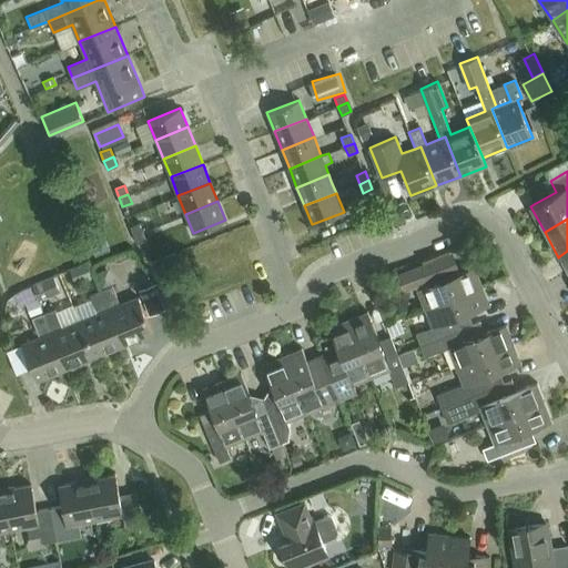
[(133,234),(143,231),(140,222),(130,226),(133,234)]
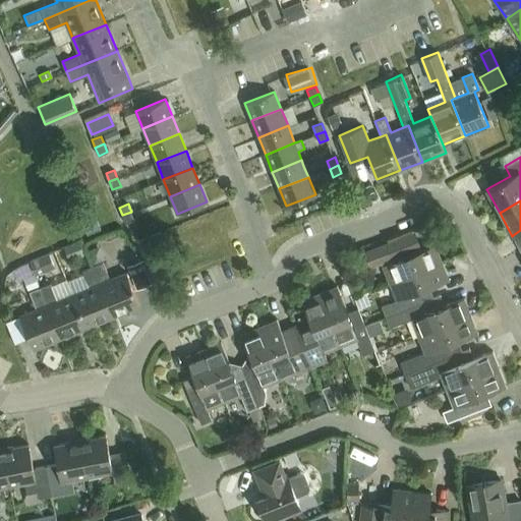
[(131,212),(122,215),(126,223),(134,220),(131,212)]
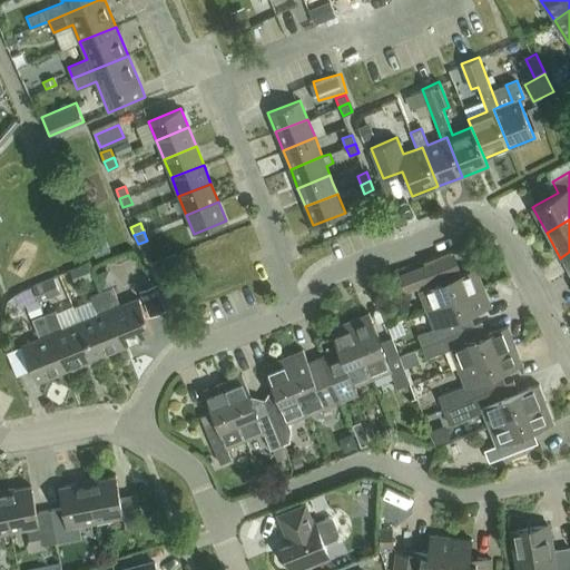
[(95,256),(110,251),(105,237),(90,243),(95,256)]
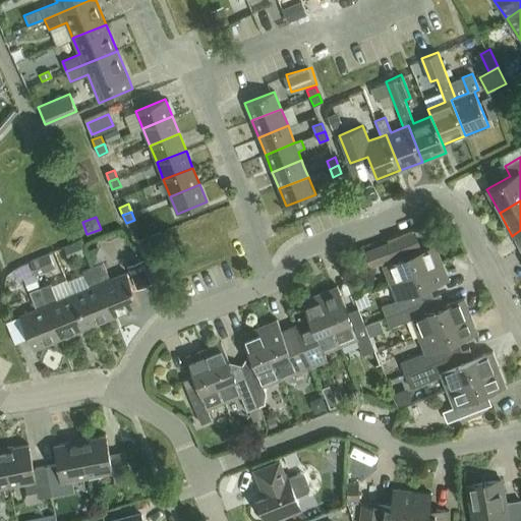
[(389,283),(443,262),(436,243),(422,248),(415,231),(364,251),(369,267),(381,263),(389,283)]
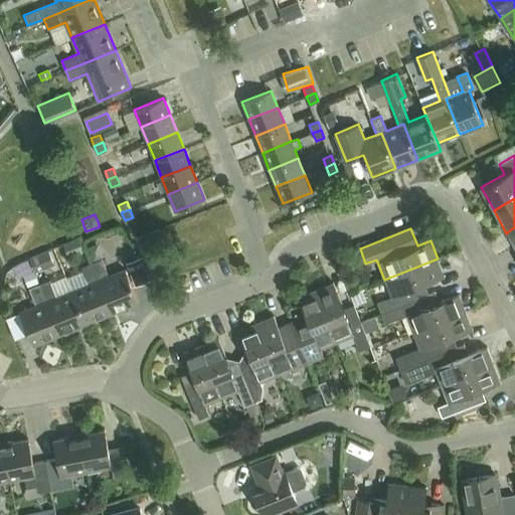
[(80,250),(74,237),(60,243),(66,256),(80,250)]
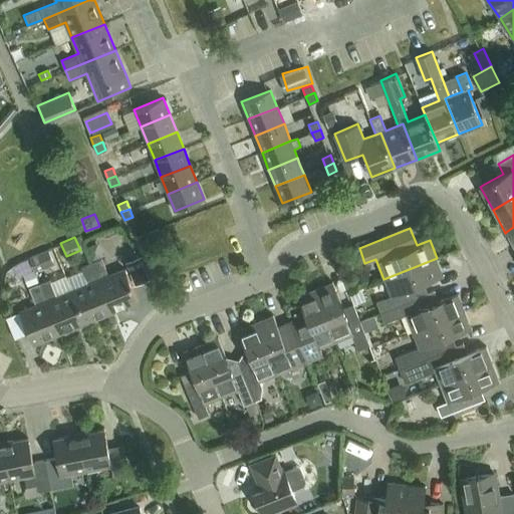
[(51,263),(46,250),(27,257),(28,259),(32,271),(51,263)]
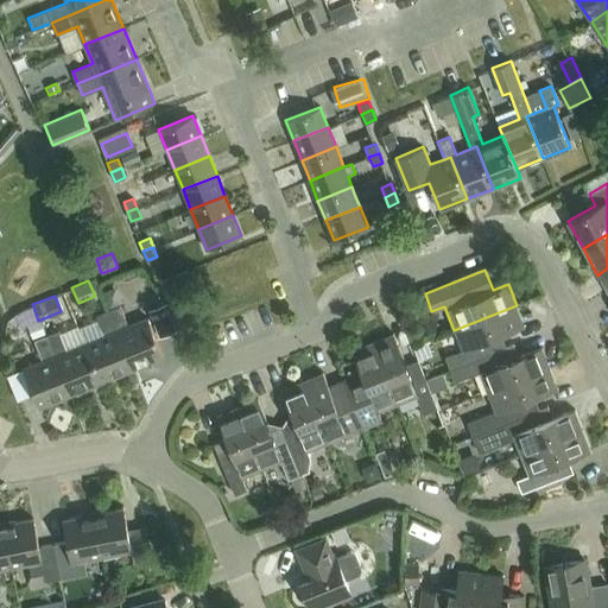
[(176,330),(165,304),(149,310),(160,337),(176,330)]
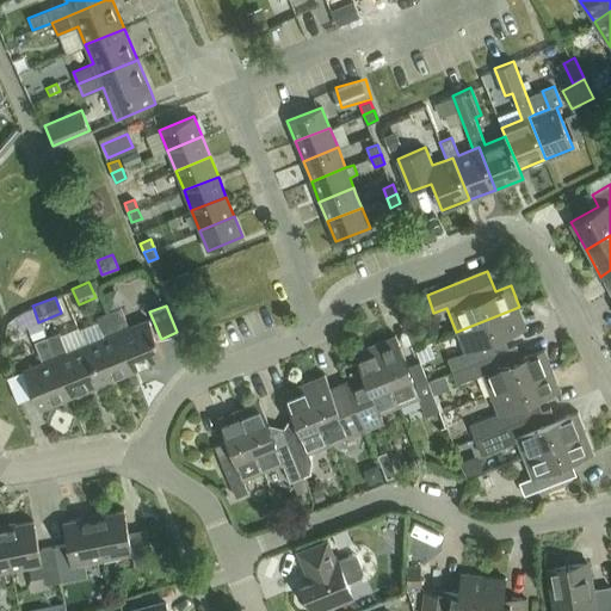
[(109,312),(133,371),(164,358),(148,319),(129,327),(121,307),(109,312)]
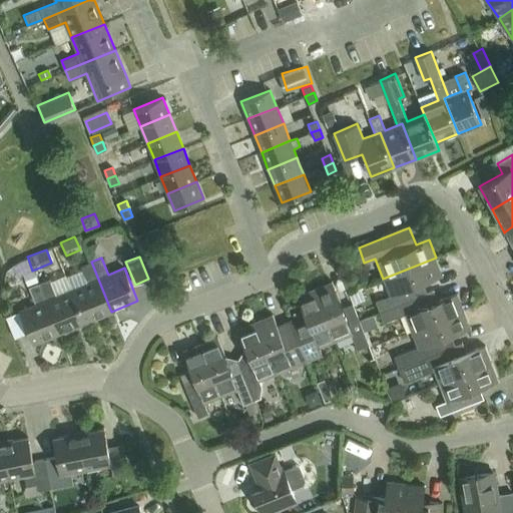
[(436,258),(383,279),(390,296),(375,302),(380,312),(419,296),(415,286),(443,275),(436,258)]
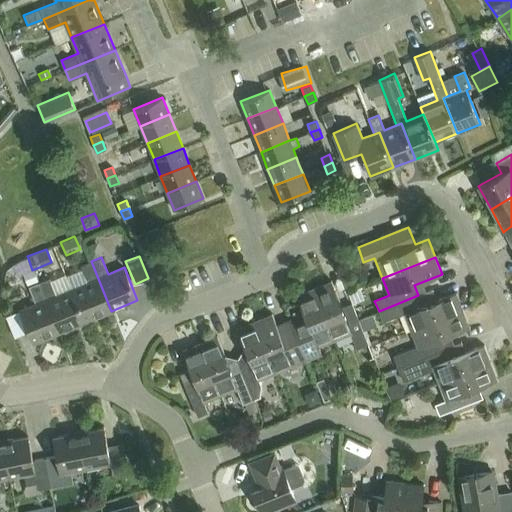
[(21,261),(13,267),(17,277),(23,275),(23,274),(32,270),(28,258),(21,261)]
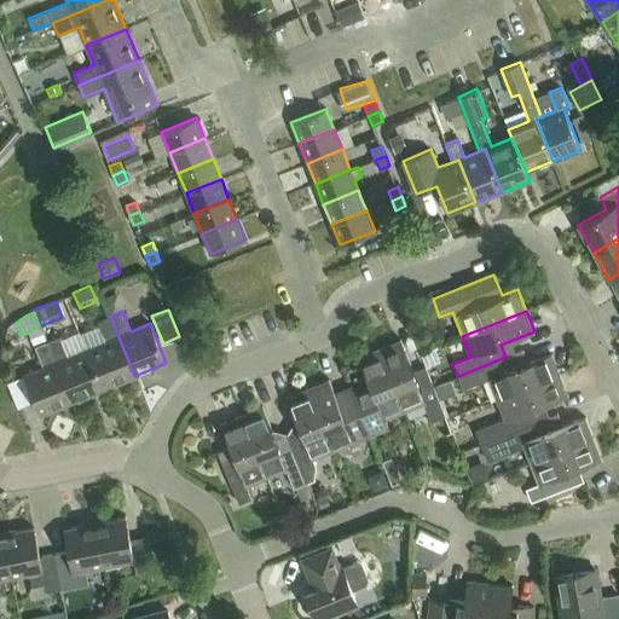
[(103,388),(134,376),(110,316),(98,320),(106,341),(87,350),(103,388)]
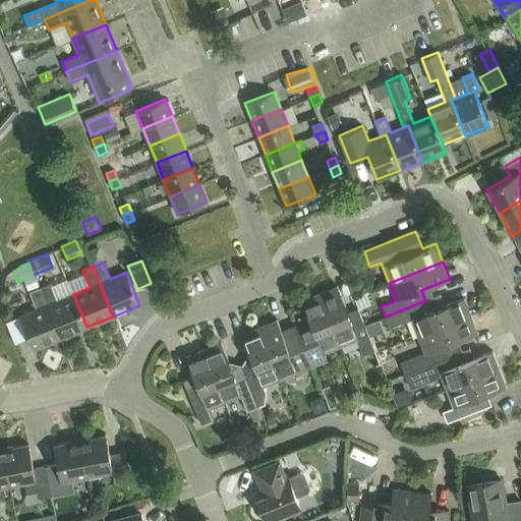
[(60,338),(87,327),(73,294),(57,300),(50,283),(40,287),(60,338)]
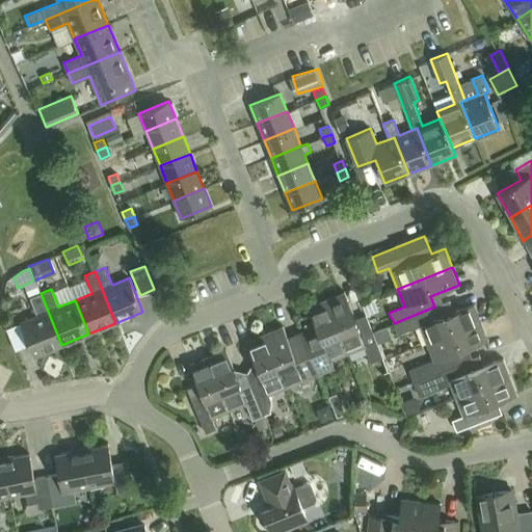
[(325,298),(347,353),(362,347),(368,362),(379,357),(364,317),(355,320),(344,291),(325,298)]
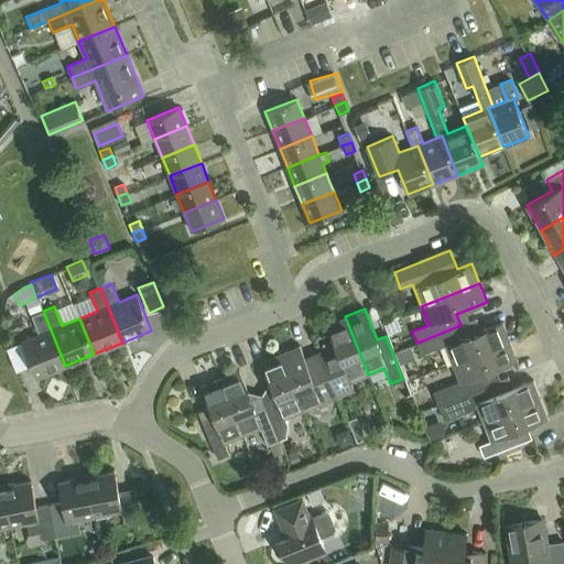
[(65,366),(43,311),(23,320),(26,328),(18,333),(36,378),(65,366)]
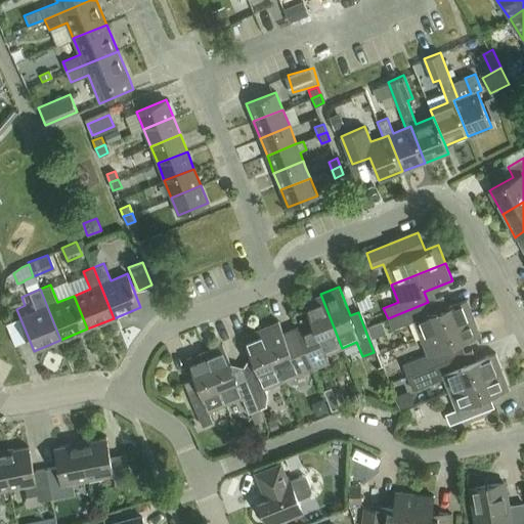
[(342,348),(320,294),(303,301),(309,316),(299,320),(301,325),(297,326),(301,336),(310,360),(342,348)]
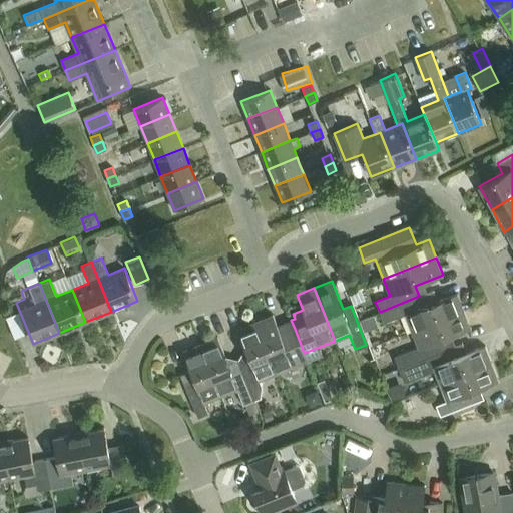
[(404,314),(411,331),(464,310),(457,293),(429,304),(425,294),(419,296),(380,312),(384,322),(404,314)]
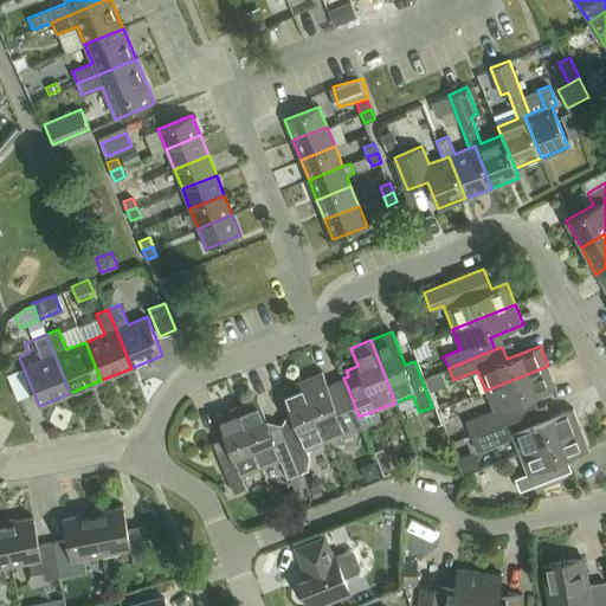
[(548,366),(485,391),(494,411),(468,421),(472,434),(521,414),(516,403),(556,387),(548,366)]
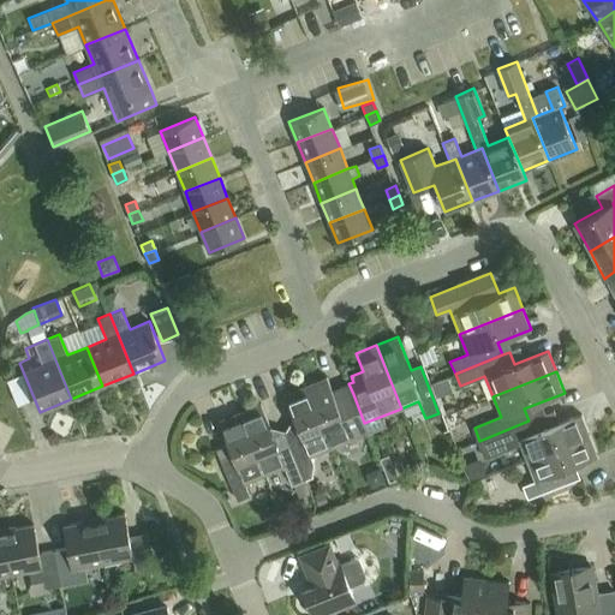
[(305,384),(330,448),(368,433),(351,389),(334,395),(327,376),(305,384)]
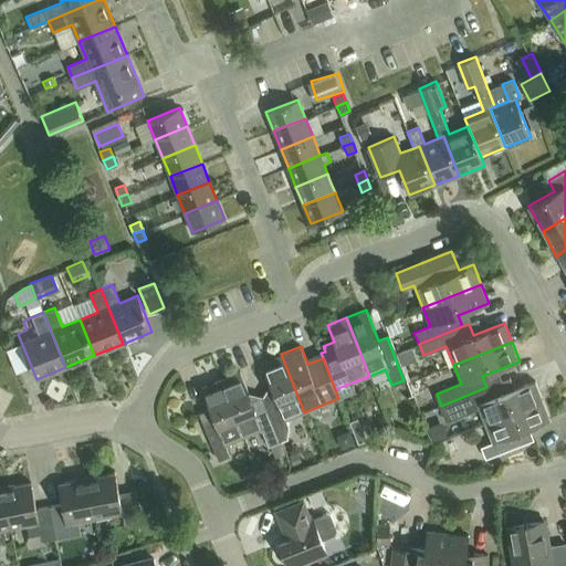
[(286,420),(304,412),(281,354),(262,362),(274,392),(263,397),(281,441),(287,438),(289,426),(286,420)]
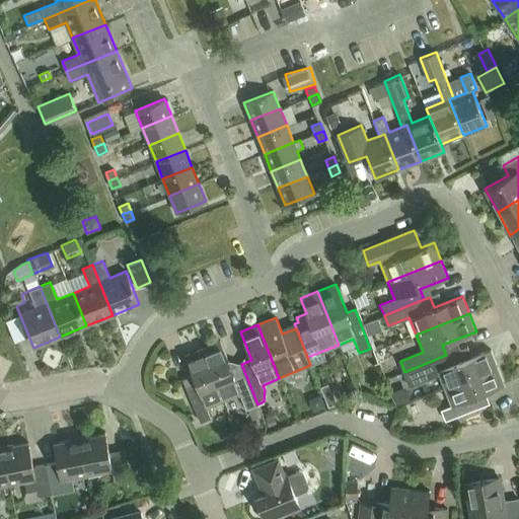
[(257,404),(241,364),(231,368),(220,340),(202,347),(224,400),(240,394),(246,409),(257,404)]
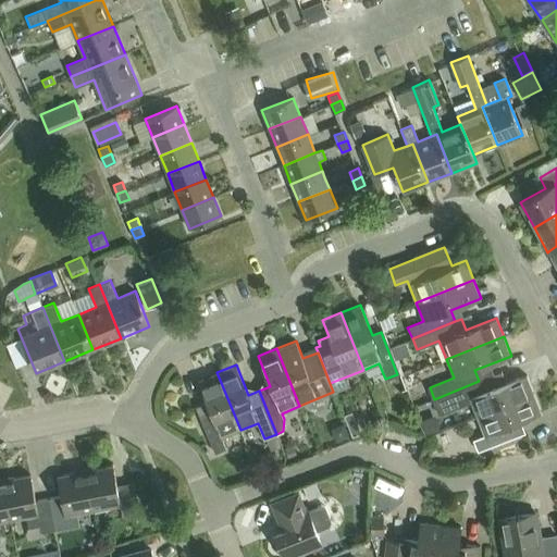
[(471,401),(477,417),(534,394),(527,374),(506,383),(502,371),(479,381),(434,399),(441,413),(471,401)]
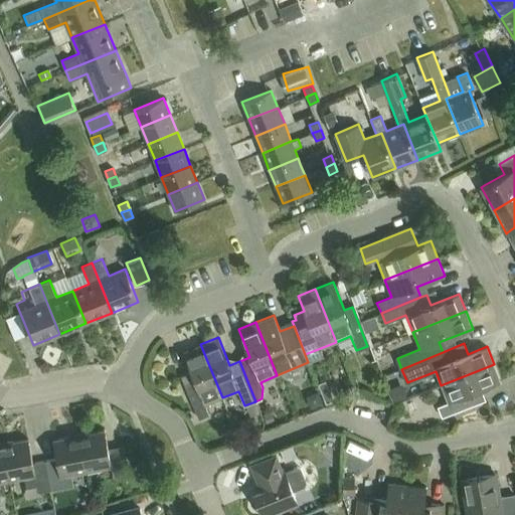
[(204,404),(222,397),(200,344),(183,352),(195,381),(184,385),(198,418),(208,414),(204,404)]
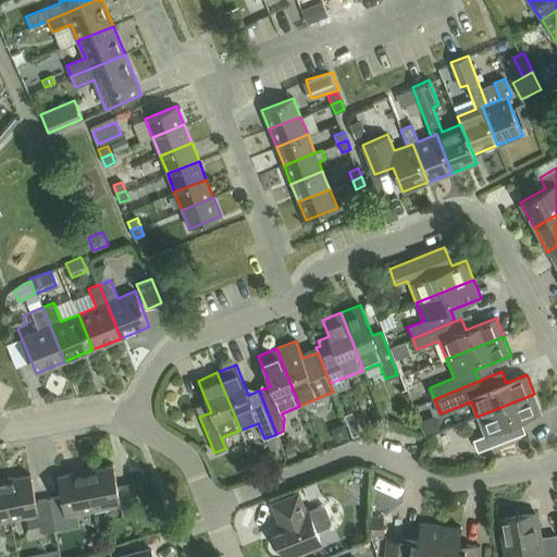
[(542,412),(534,394),(477,417),(484,435),(473,440),(478,450),(517,435),(512,424),(542,412)]
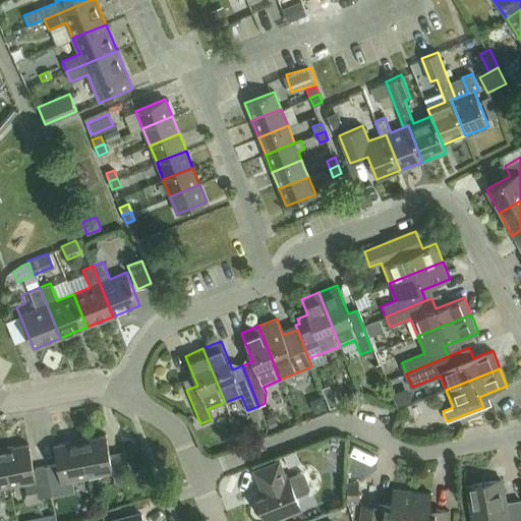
[(80,441),(87,476),(112,471),(115,483),(127,480),(121,451),(109,454),(106,436),(80,441)]
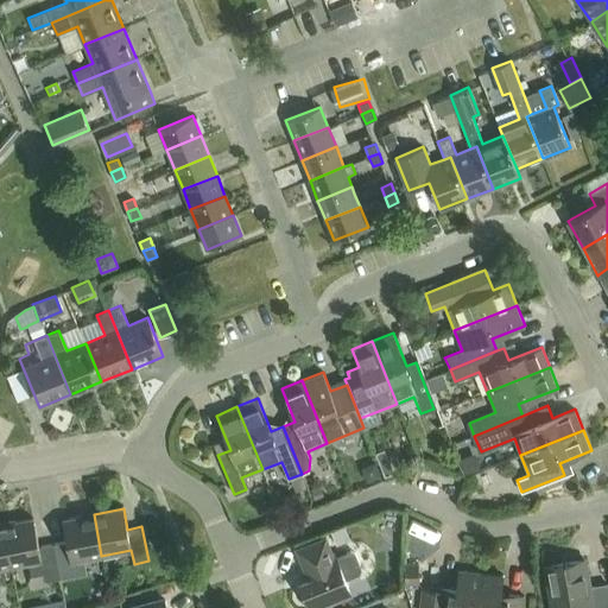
[(87,572),(84,559),(101,556),(94,514),(63,520),(68,542),(54,544),(59,578),(75,575),(74,575),(87,572)]
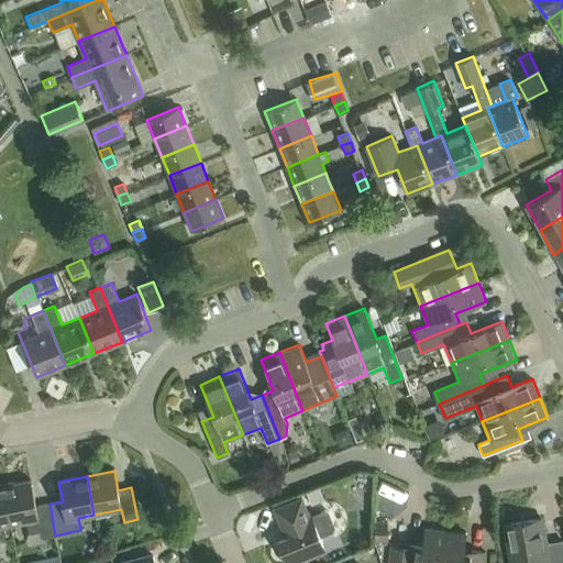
[(55,536),(50,504),(36,506),(31,481),(3,485),(10,525),(26,521),(30,533),(41,531),(42,538),(55,536)]
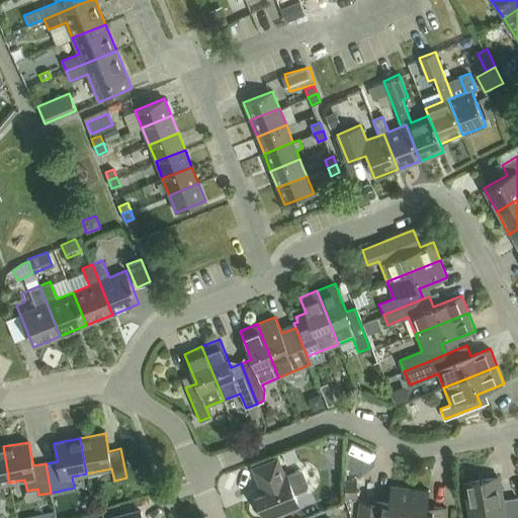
[(0,484),(9,483),(3,446),(0,446),(0,484)]
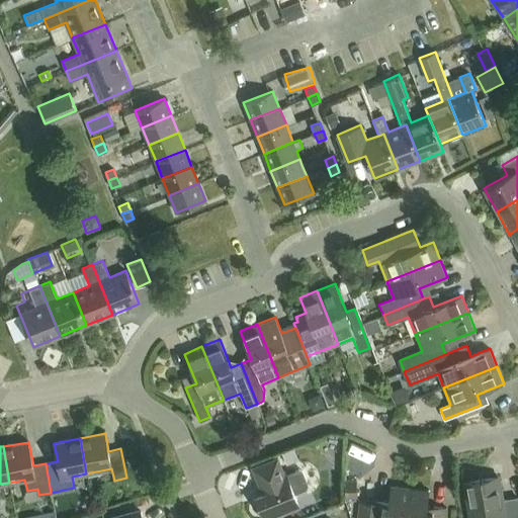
[(263,517),(269,517),(299,506),(294,494),(307,489),(308,485),(303,471),(298,469),(286,475),(285,471),(283,471),(278,458),(253,467),(259,483),(263,482),(267,492),(255,497),(263,517)]
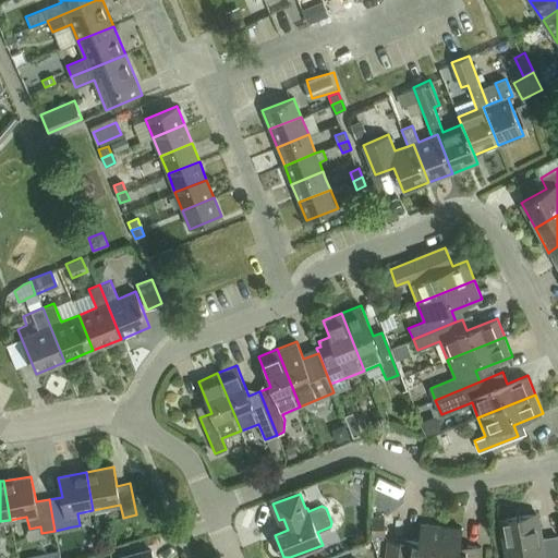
[(557,557),(557,541),(557,536),(541,538),(536,513),(500,520),(506,557),(557,557)]
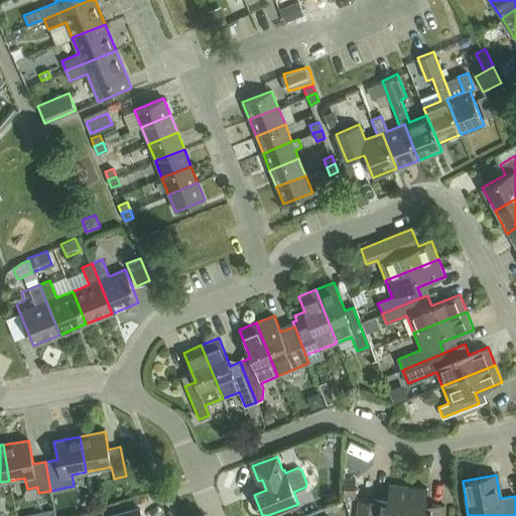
[(344,496),(356,495),(355,479),(343,480),(344,496)]
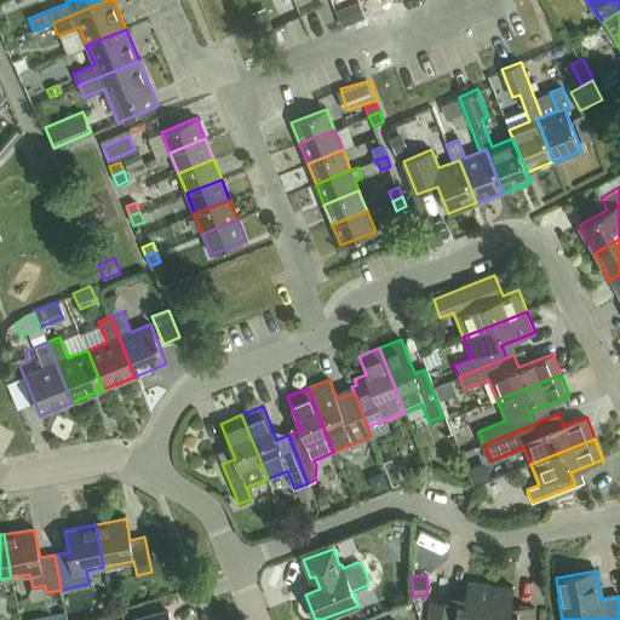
[(486,619),(491,584),(468,581),(465,600),(445,598),(443,602),(430,601),(428,619),(486,619)]
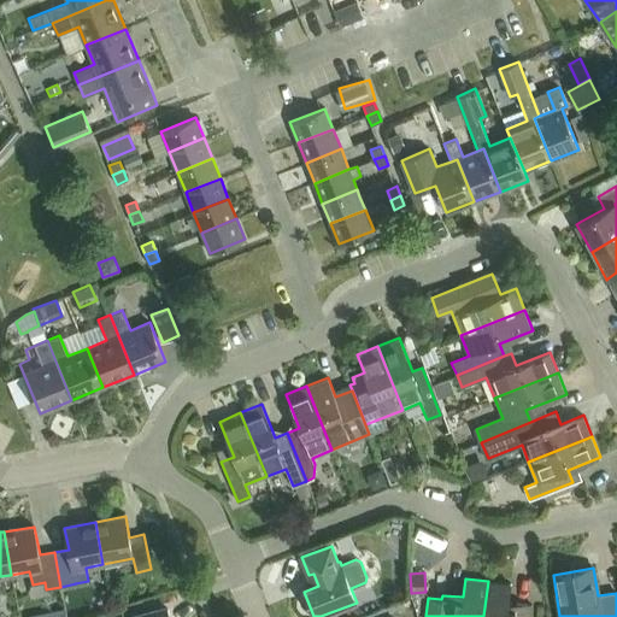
[(488,581),(483,616),(529,616),(530,604),(509,601),(511,583),(488,581)]
